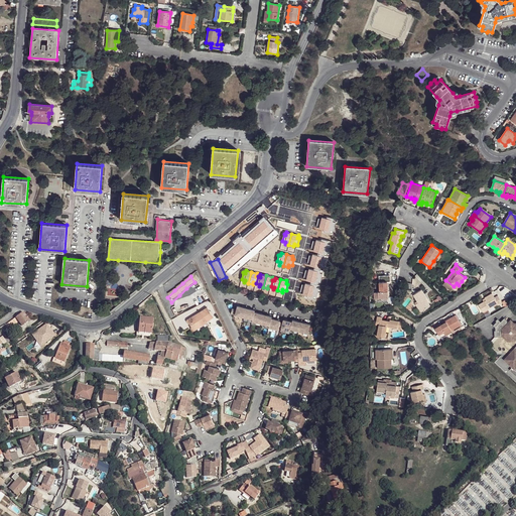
[(379,282),(379,292),(378,292),(378,298),(388,298),(388,291),(387,282),(379,282)]
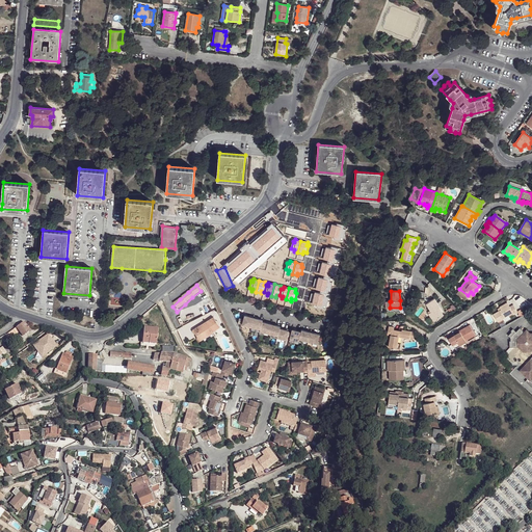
[(428,314),(433,322),(434,321),(444,315),(439,308),(440,307),(434,298),(426,303),(430,311),(431,312),(428,314)]
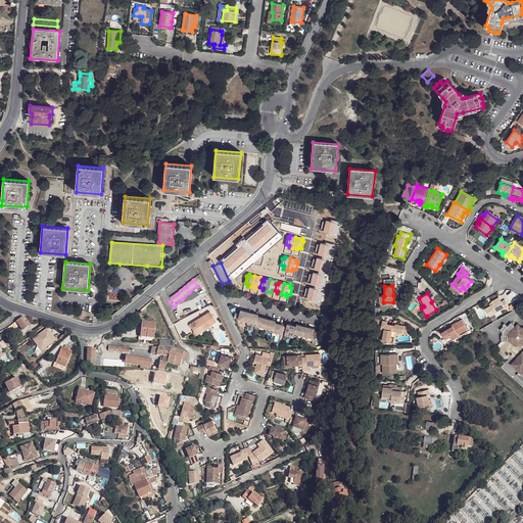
[(485,310),(489,317),(494,314),(501,311),(505,307),(506,308),(509,306),(509,305),(505,299),(502,301),(498,297),(491,302),(492,304),(490,305),(485,310)]
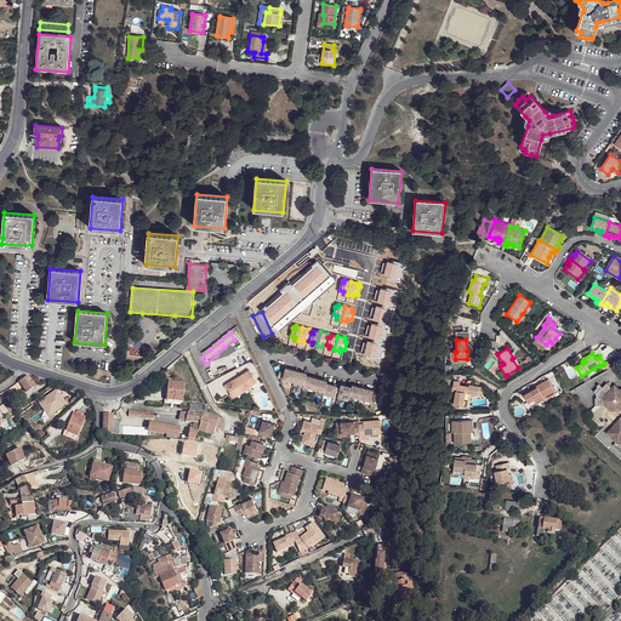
[(285,376),(283,382),(303,387),(303,389),(324,396),(323,398),(334,400),(335,397),(336,388),(337,387),(326,385),(328,382),(307,377),(307,374),(286,369),(285,376)]
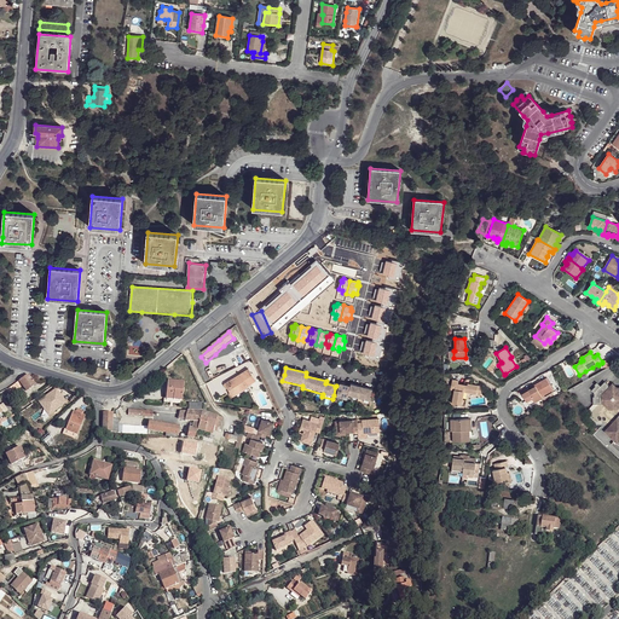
[(247,371),(224,387),(230,397),(239,391),(241,391),(246,388),(254,382),(247,371)]
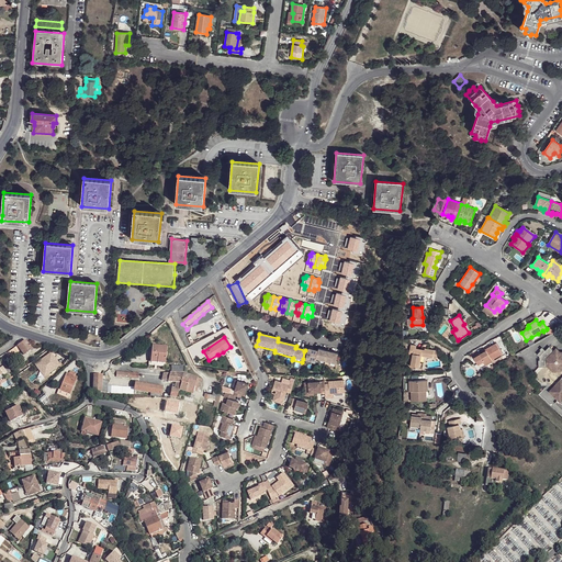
[(32,349),(25,340),(18,346),(21,350),(24,355),(32,349)]
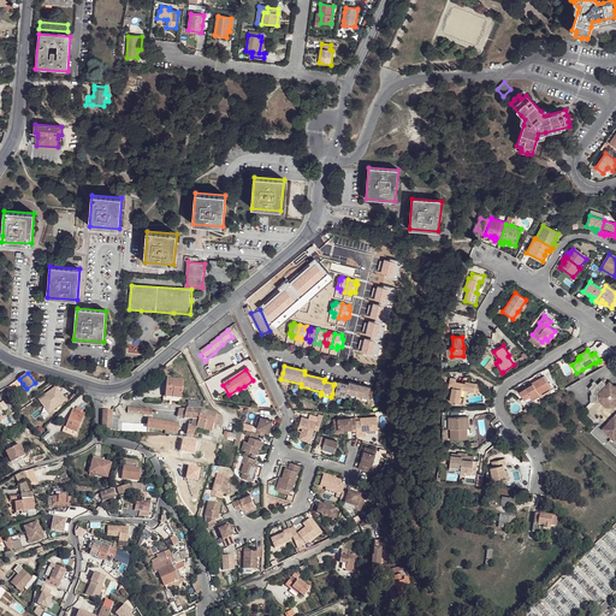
[(520,392),(525,400),(529,397),(532,401),(540,396),(539,395),(551,388),(544,377),(532,383),(533,385),(520,392)]
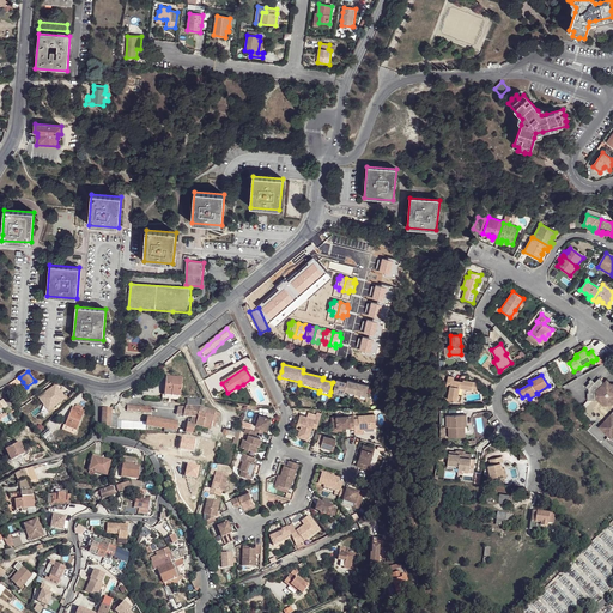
[(450,386),(448,400),(456,401),(457,394),(459,387),(472,389),(473,382),(463,380),(462,382),(454,380),(454,377),(448,376),(447,386),(450,386)]
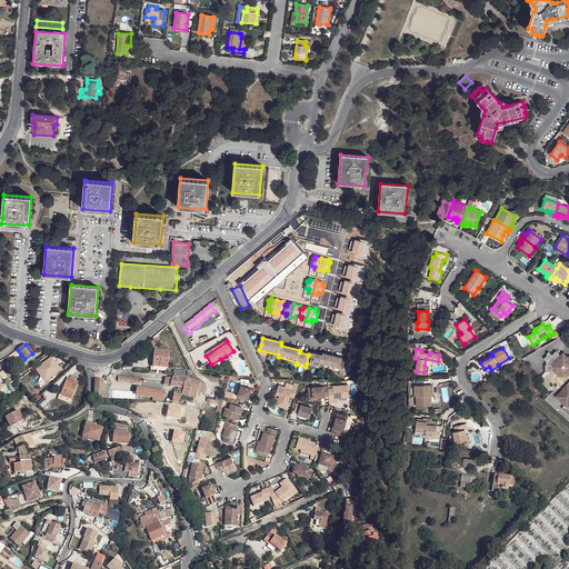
[(155,350),(153,367),(168,368),(169,351),(155,350)]
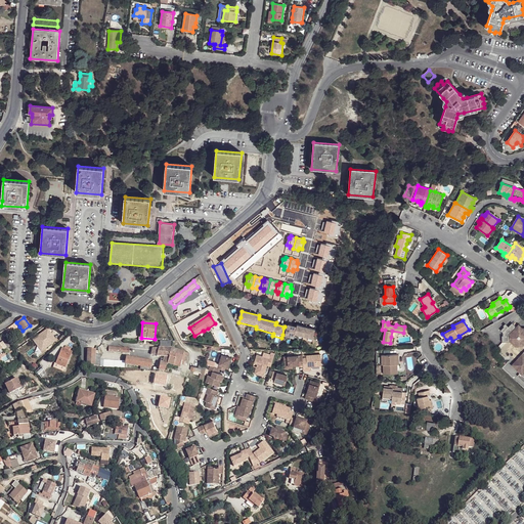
[(504,325),(500,330),(503,333),(503,336),(501,336),(501,342),(510,342),(515,347),(523,346),(523,347),(523,351),(511,365),(519,374),(518,374),(521,376),(521,375),(523,377),(523,329),(522,328),(515,328),(515,325),(513,323),(511,325),(510,324),(507,328),(504,325)]
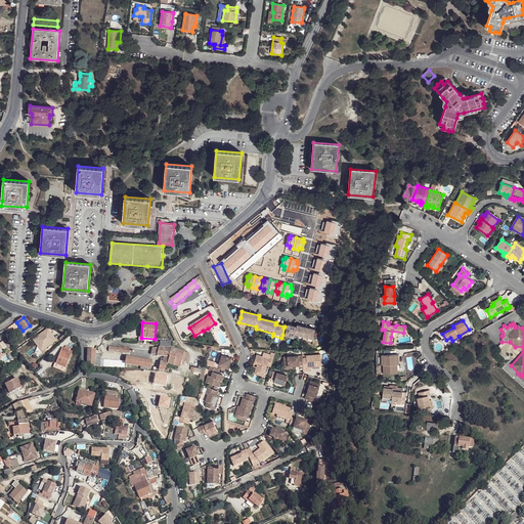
[(16,329),(13,324),(6,331),(9,335),(16,329)]
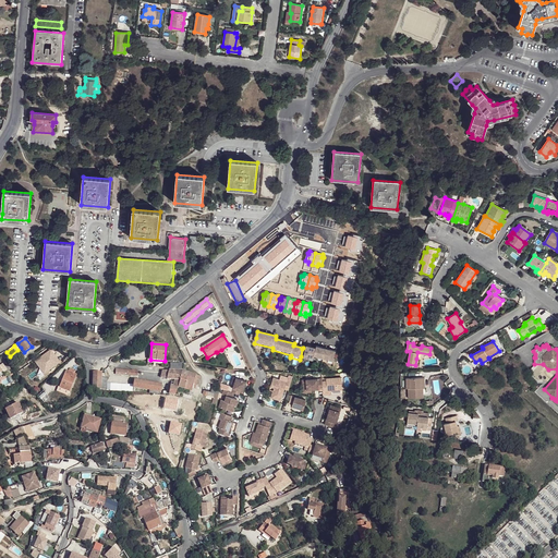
[(306,349),(306,350),(304,358),(304,359),(313,361),(314,359),(332,363),(336,351),(317,347),(316,349),(307,346),(306,349)]
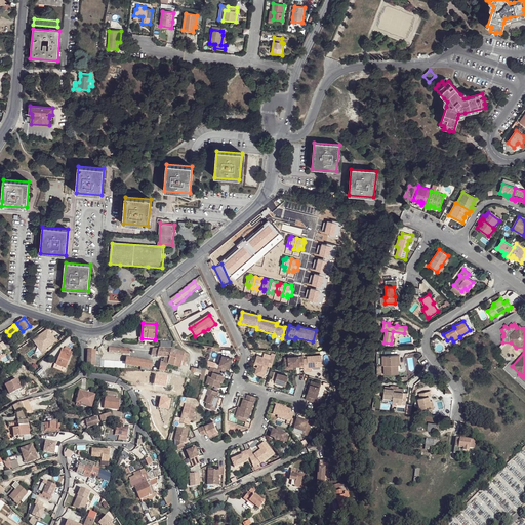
[(209,330),(208,329),(204,331),(203,331),(195,336),(197,338),(209,330)]
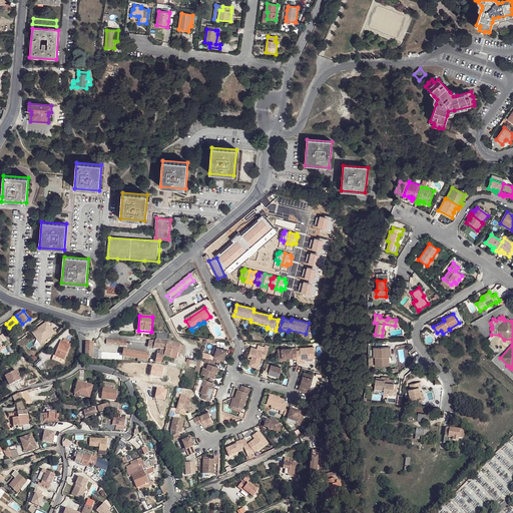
[(451,335),(460,329),(458,326),(453,329),(449,329),(450,330),(448,331),(450,333),(451,335)]
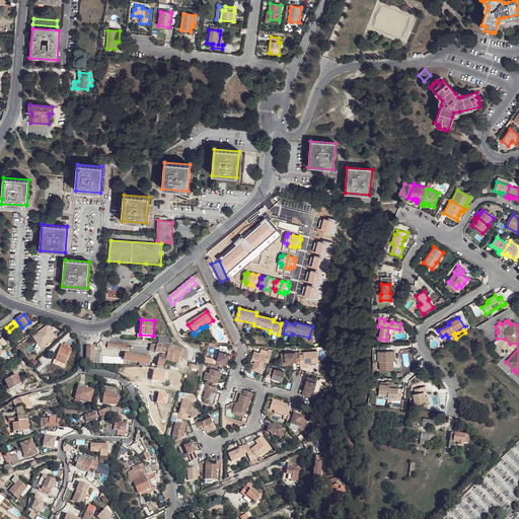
[(158,346),(168,346),(169,339),(169,338),(165,338),(158,337),(158,346)]
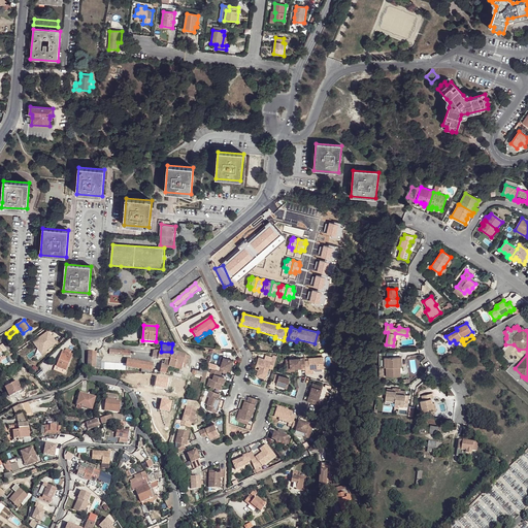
[(56,365),(54,369),(64,373),(66,369),(72,354),(70,354),(71,351),(67,349),(66,352),(63,351),(60,358),(58,366),(56,365)]
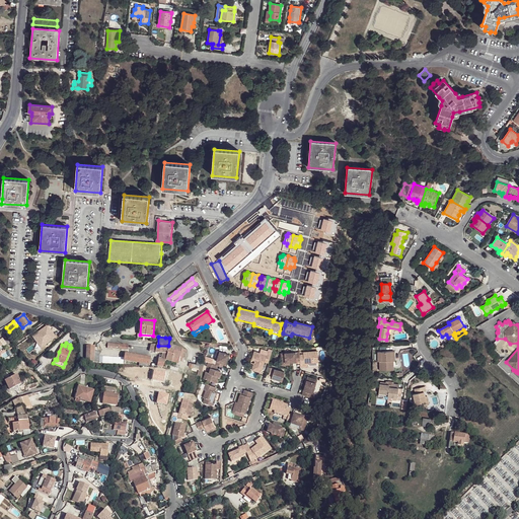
[(168,355),(169,346),(168,346),(158,346),(156,346),(155,353),(163,354),(168,355)]
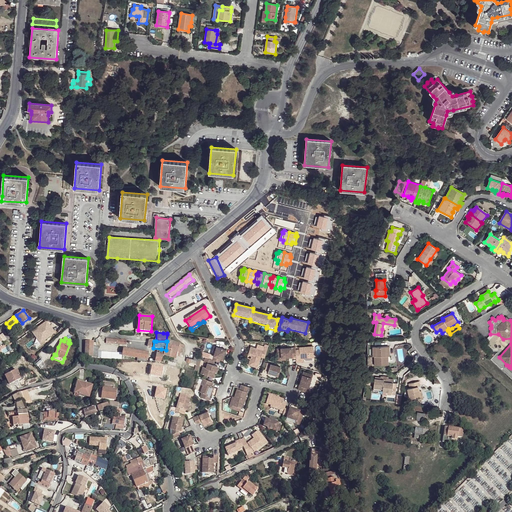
[(179,345),(167,341),(166,350),(163,355),(164,355),(163,356),(176,359),(176,357),(179,345)]
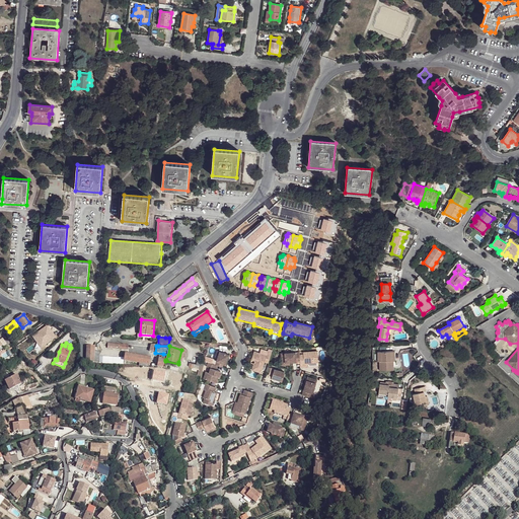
[(86,347),(87,363),(98,362),(98,352),(93,352),(93,347),(86,347)]
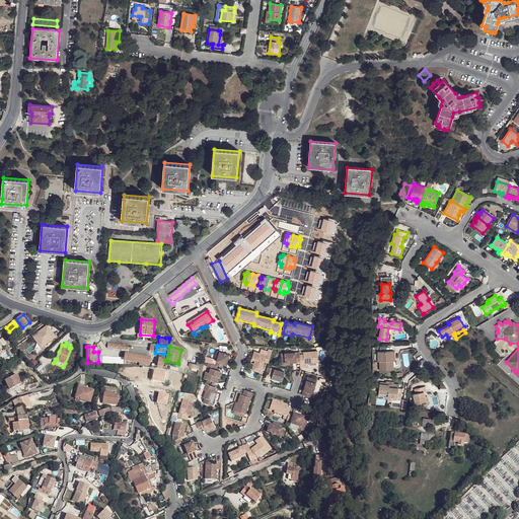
[(380,361),(380,370),(393,370),(393,361),(390,361),(390,351),(378,352),(378,361),(380,361)]
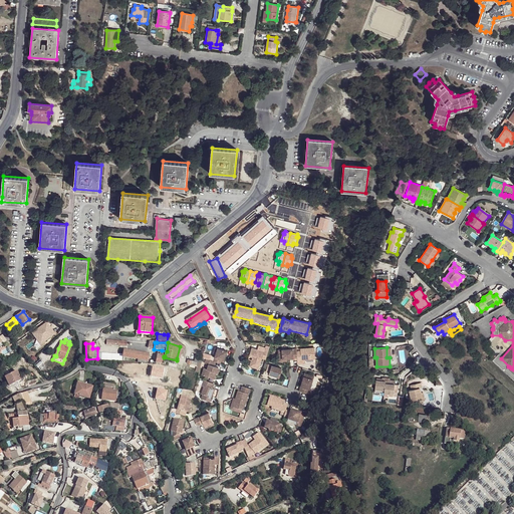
[(251,348),(249,357),(254,358),(251,367),(259,369),(262,359),(266,360),(269,350),(265,348),(264,352),(251,348)]
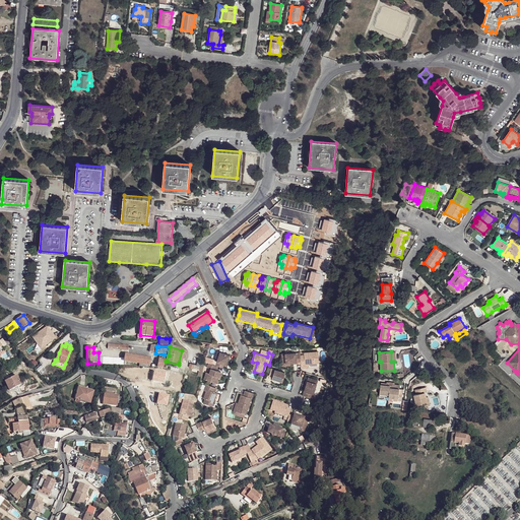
[(230,356),(220,353),(218,359),(215,367),(218,367),(223,369),(224,365),(226,366),(230,356)]
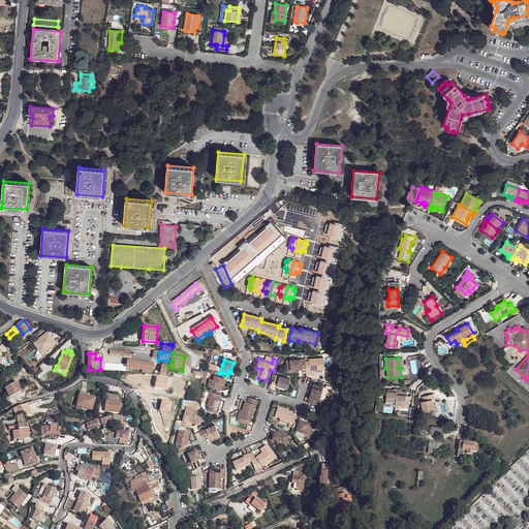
[(290,371),(290,361),(289,360),(286,360),(286,373),(296,372),(297,370),(290,371)]
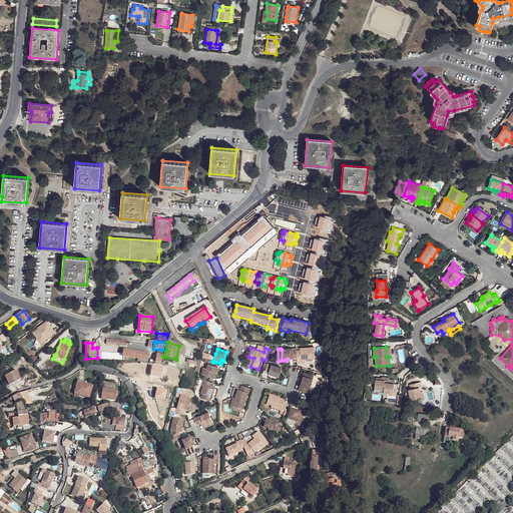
[(296,352),(296,349),(282,350),(282,360),(288,359),(293,359),(293,361),(297,360),(296,352)]
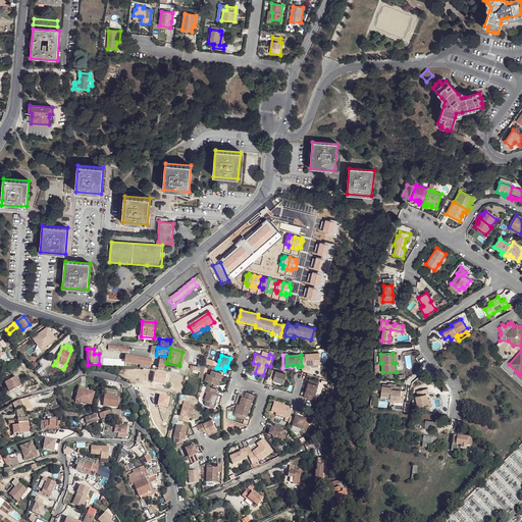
[(305,358),(301,358),(302,366),(302,368),(306,368),(306,367),(320,366),(319,355),(305,355),(305,358)]
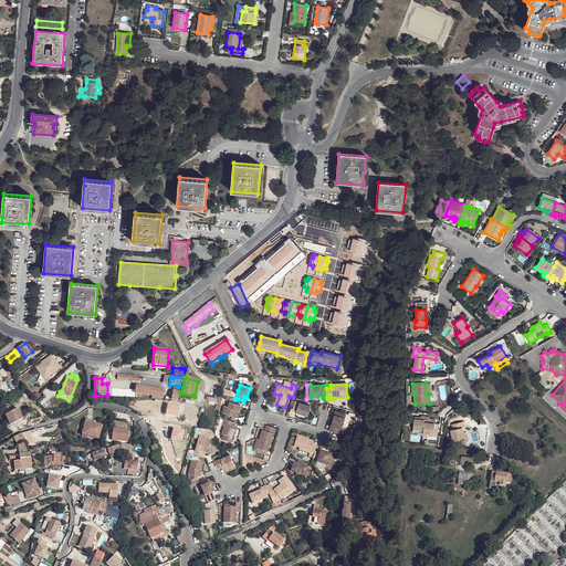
[(163,398),(164,390),(137,386),(135,394),(153,396),(163,398)]
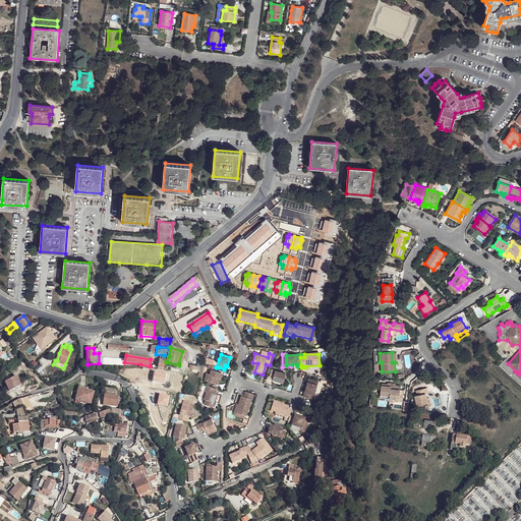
[(167,361),(166,361),(163,361),(159,360),(158,368),(160,368),(164,368),(166,362),(167,361)]
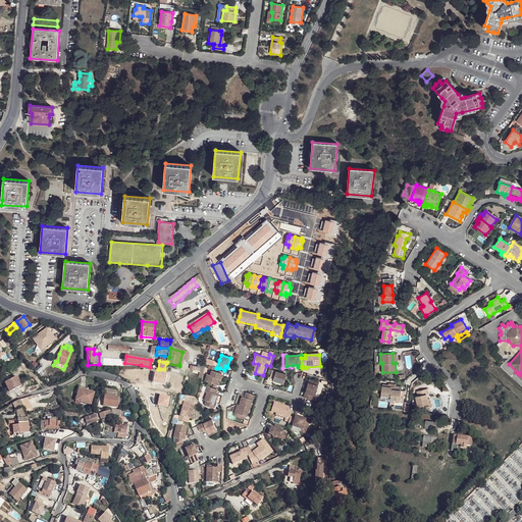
[(210,365),(210,366),(208,370),(212,371),(211,376),(208,375),(206,381),(218,386),(220,379),(222,374),(218,372),(219,368),(216,368),(210,365)]
